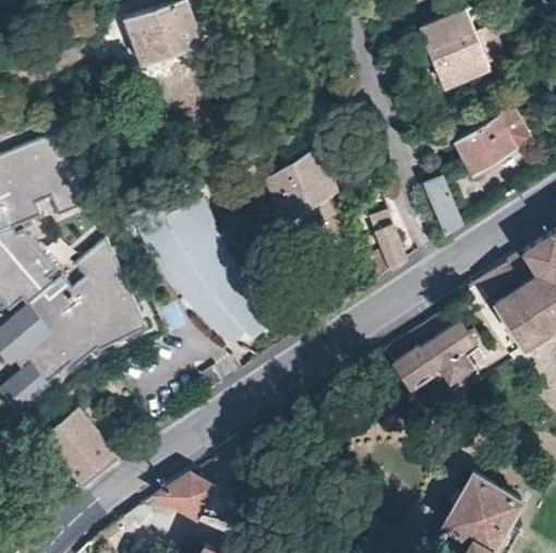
[(177,0),(123,19),(141,65),(202,45),(185,0),(177,0)]
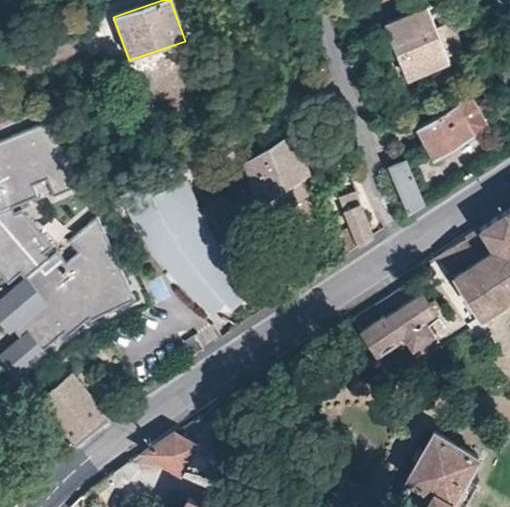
[(448,62),(424,7),(383,27),(407,80),(448,62)]
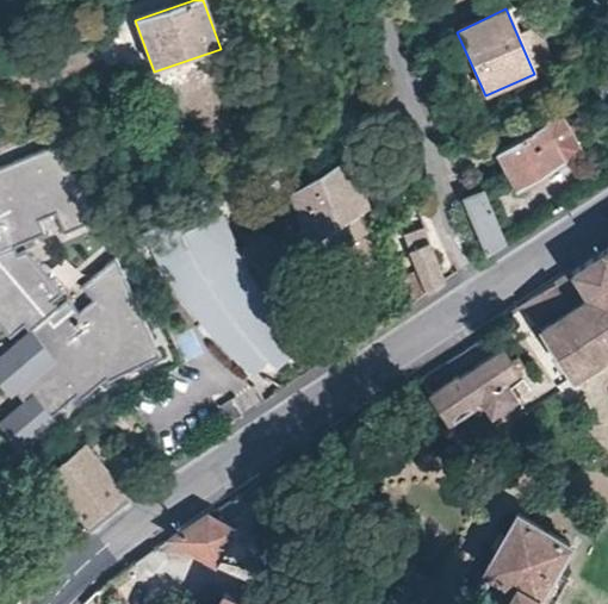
[(587,118),(599,112),(593,98),(579,104),(587,118)]
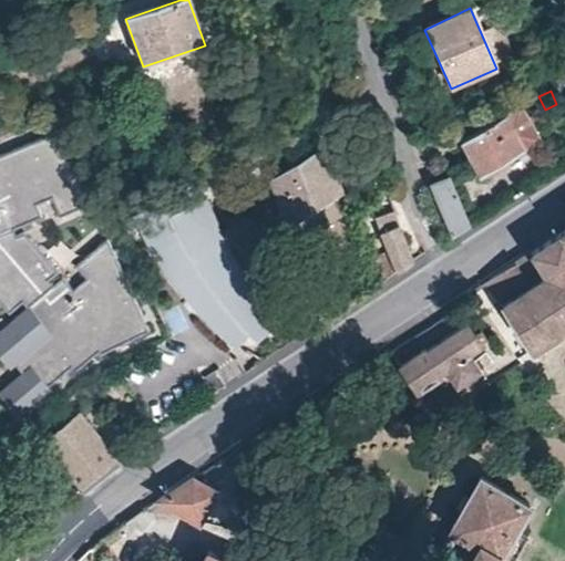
[(460,144),(479,179),(520,157),(537,146),(521,113),(502,123),(460,144)]
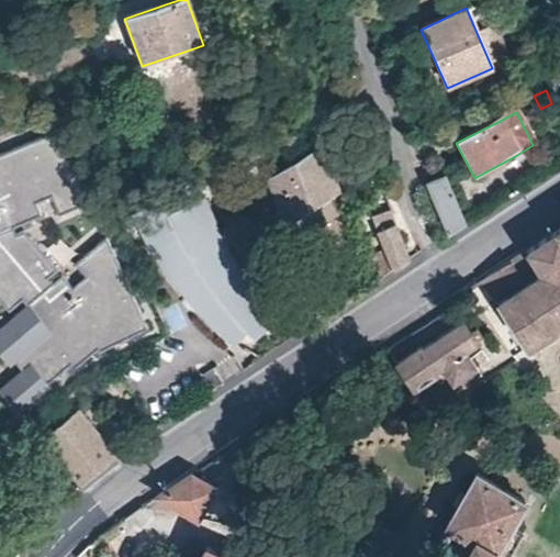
[(0,301),(9,312),(22,301),(26,307),(0,329),(0,356),(10,368),(15,364),(21,370),(0,388),(0,394),(18,416),(51,389),(48,386),(69,367),(73,371),(97,353),(99,356),(146,331),(105,240),(75,267),(85,280),(71,291),(60,277),(52,285),(47,279),(56,273),(24,232),(17,236),(14,230),(42,218),(36,204),(51,198),(59,218),(90,204),(75,169),(69,171),(65,163),(70,160),(58,132),(0,155),(0,301)]
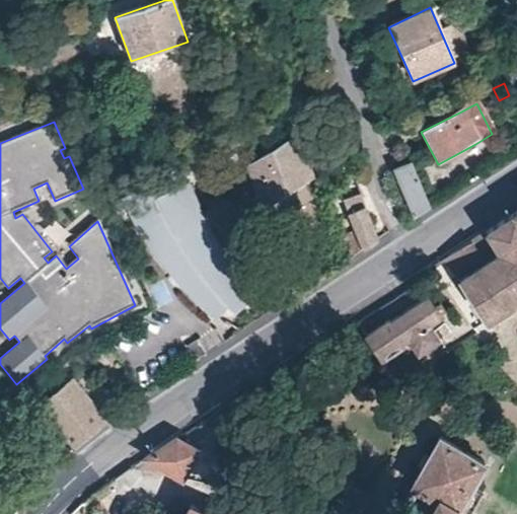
[(263,209),(310,176),(309,173),(295,136),(247,167),(263,209)]
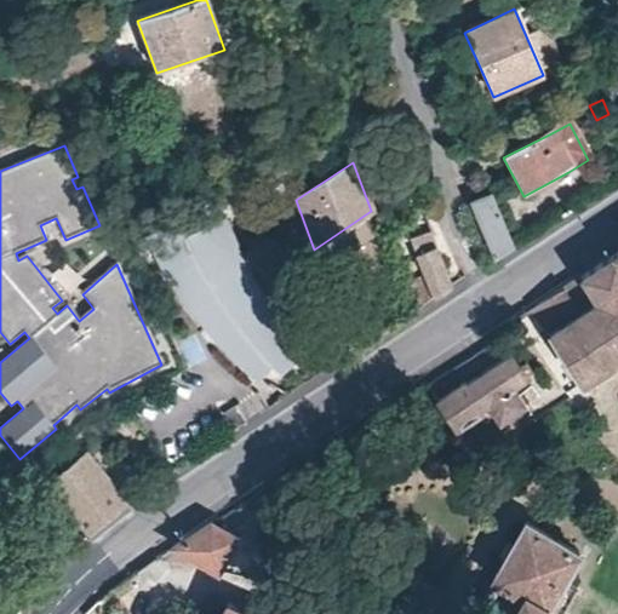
[(488,196),(470,204),(492,259),(510,248),(488,196)]
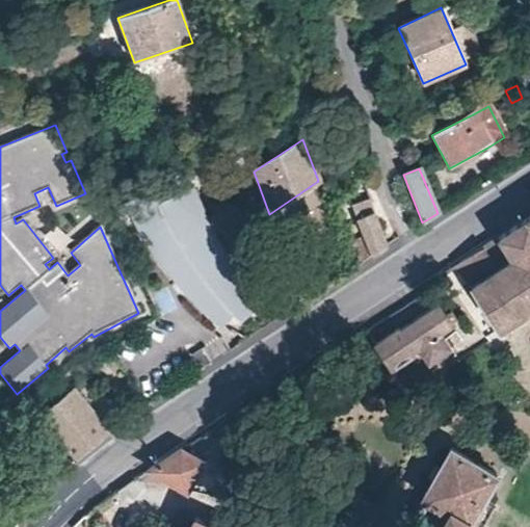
[(209,240),(202,222),(196,205),(192,186),(161,202),(155,189),(127,203),(143,237),(155,255),(166,272),(177,285),(194,306),(211,322),(219,330),(230,319),(237,326),(253,310),(244,301),(231,283),(220,264),(214,254),(209,240)]
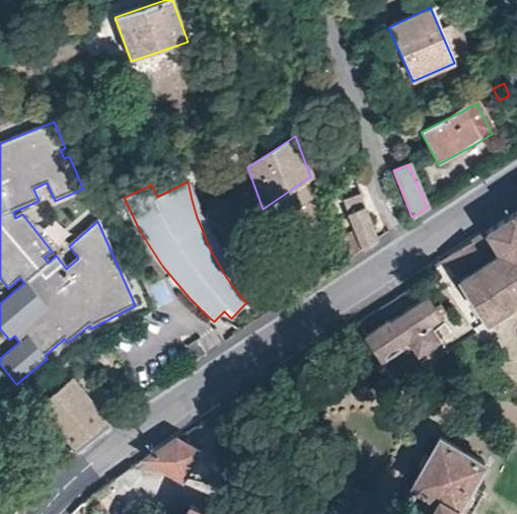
[(376,240),(360,196),(341,203),(353,234),(340,239),(348,260),(376,240)]
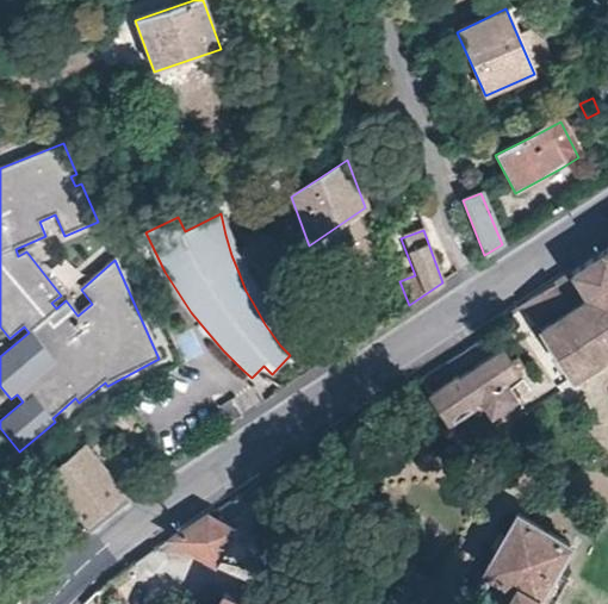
[(607,249),(521,306),(570,380),(607,354),(607,249)]
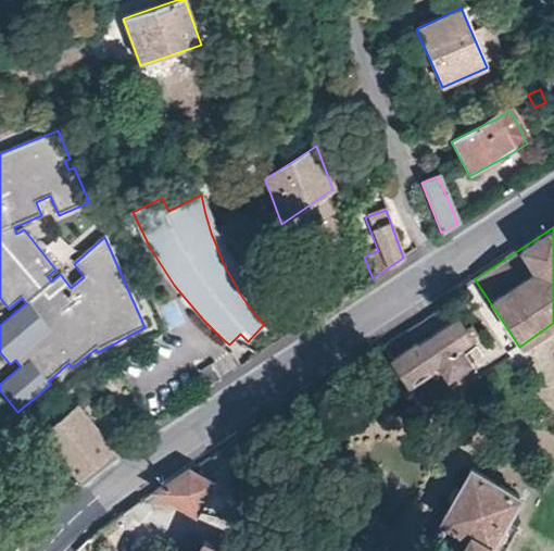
[(166,333),(181,325),(173,307),(158,313),(166,333)]
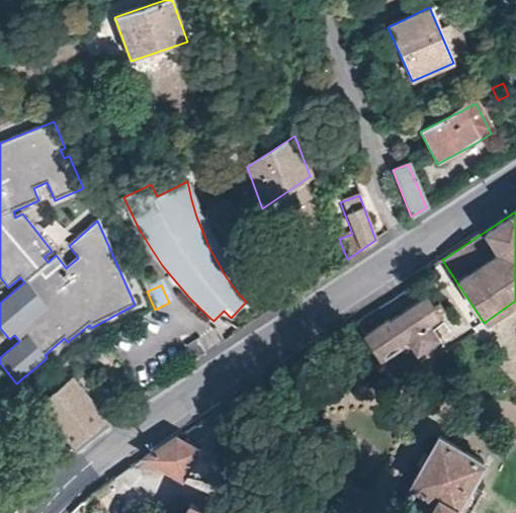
[(436,340),(427,326),(443,315),(438,307),(431,311),(424,302),(389,325),(387,324),(363,339),(380,364),(410,346),(416,354),(436,340)]
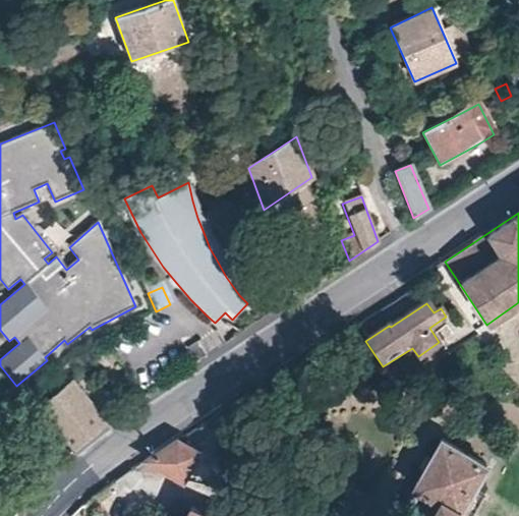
[(69,383),(35,412),(70,453),(105,424),(69,383)]
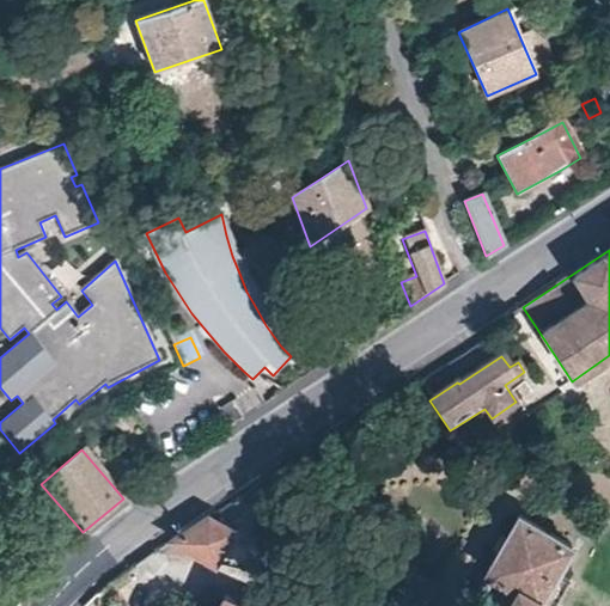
[(505,589),(496,605),(554,605),(568,582),(555,574),(569,549),(518,516),(505,538),(499,533),(489,550),(496,554),(485,575),(483,575),(505,589)]
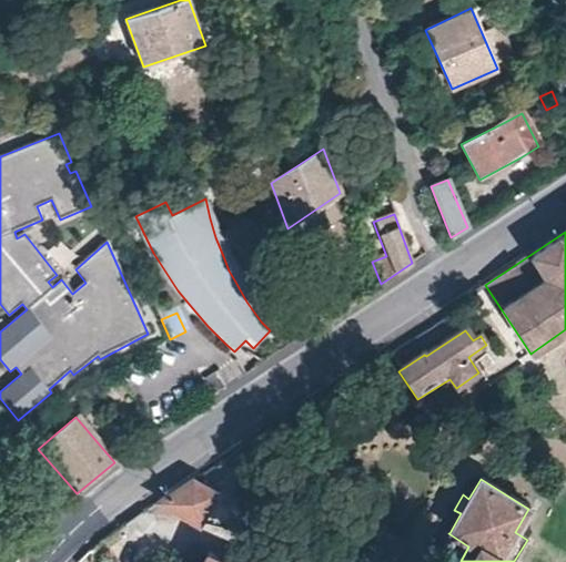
[(191,481),(157,503),(196,527),(214,498),(191,481)]
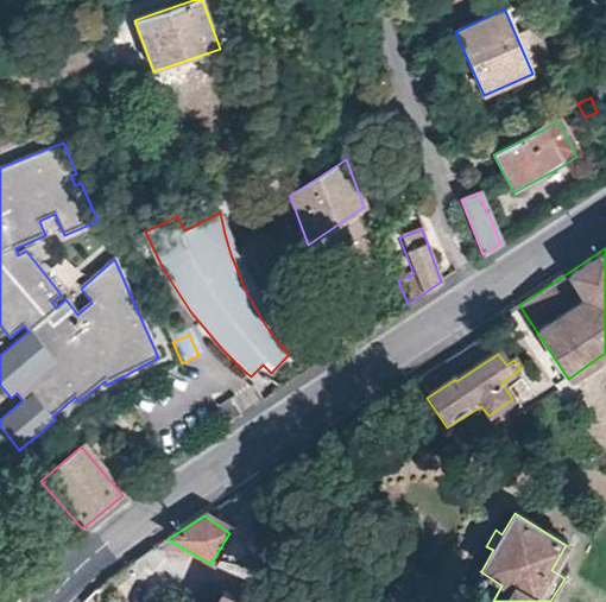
[(469,589),(490,601),(493,601),(502,585),(480,571),(469,589)]
